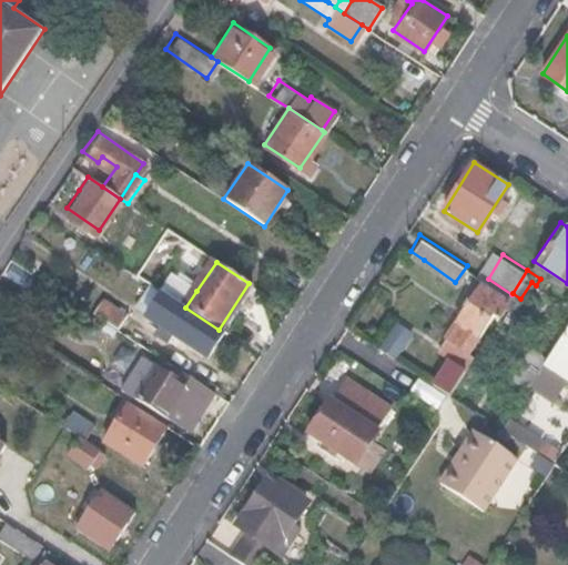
[(160,291),(185,308),(196,291),(171,274),(160,291)]
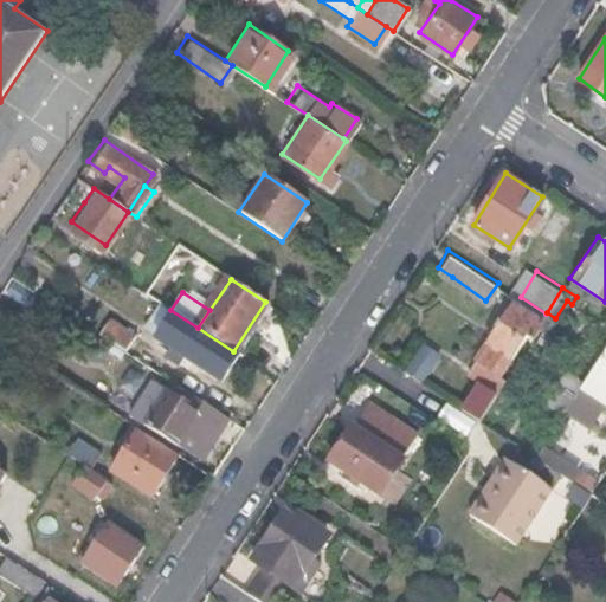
[(483,374),(462,406),(476,416),(503,376),(500,374),(528,331),(532,335),(543,317),(514,298),(469,366),(483,374)]
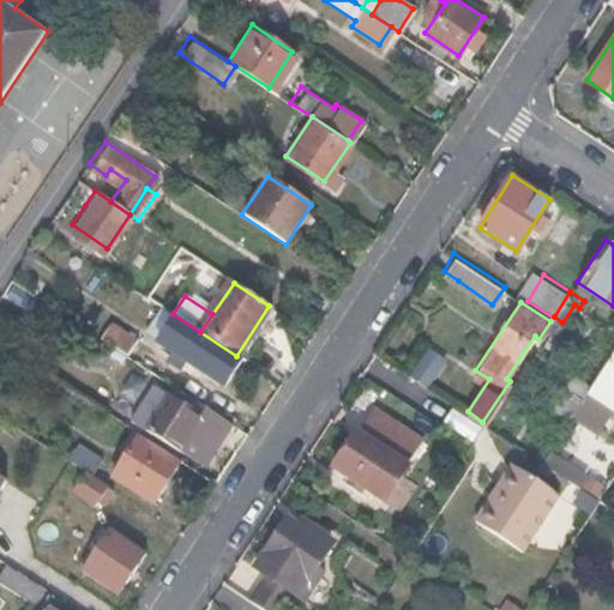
[(145,331),(158,339),(168,325),(172,319),(158,310),(145,331)]
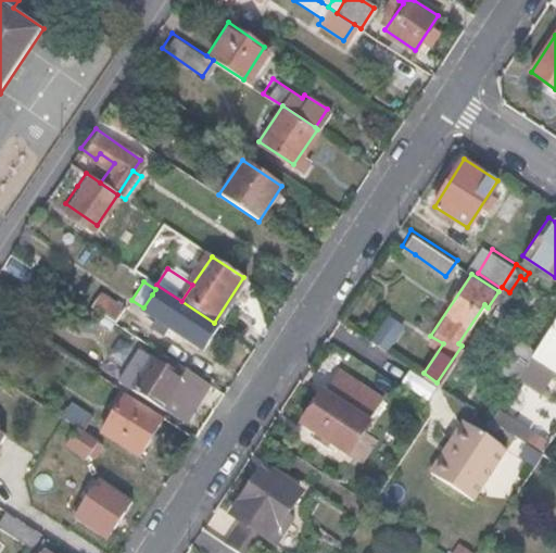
[(101,290),(91,306),(116,323),(126,306),(101,290)]
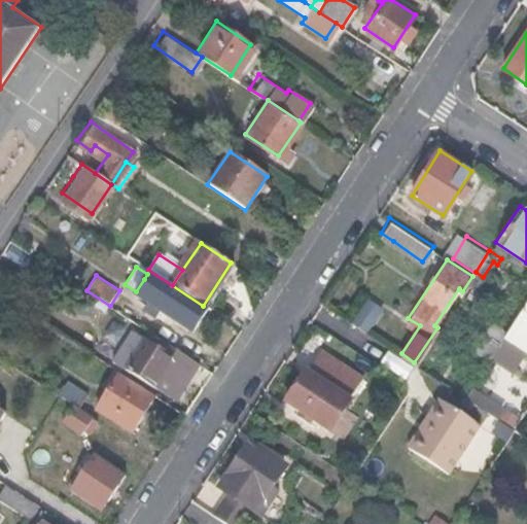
[(195,312),(144,279),(136,291),(135,293),(205,340),(217,320),(198,308),(195,312)]
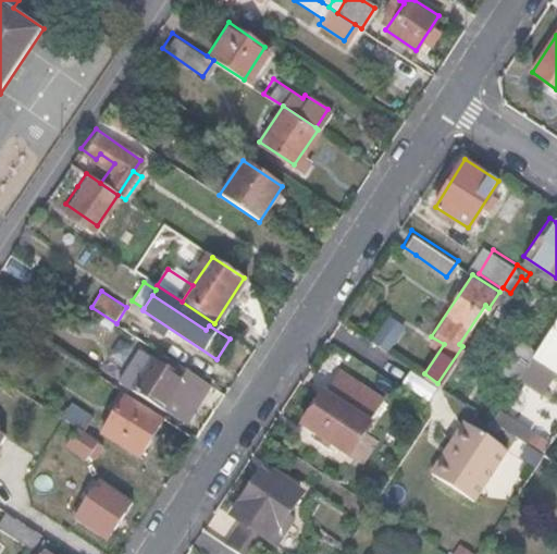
[(388,311),(371,339),(378,344),(395,316),(388,311)]
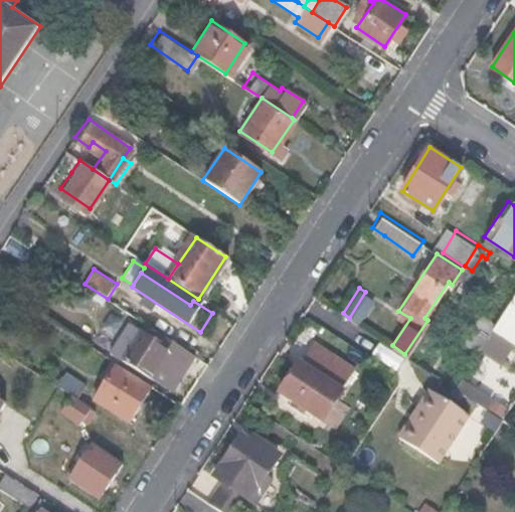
[(514,292),(496,322),(485,338),(502,350),(514,331),(514,330),(514,292)]
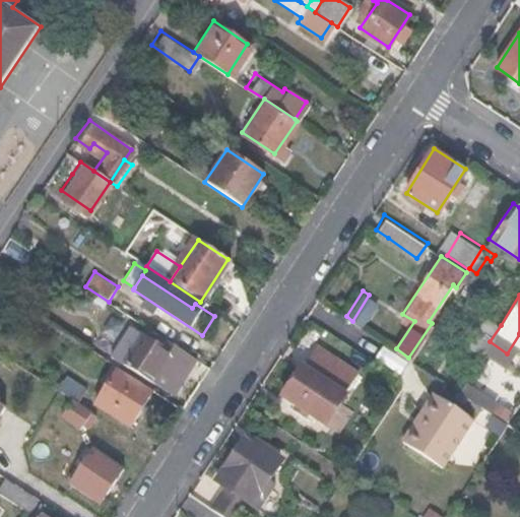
[(465,341),(482,352),(490,341),(501,325),(483,313),(465,341)]
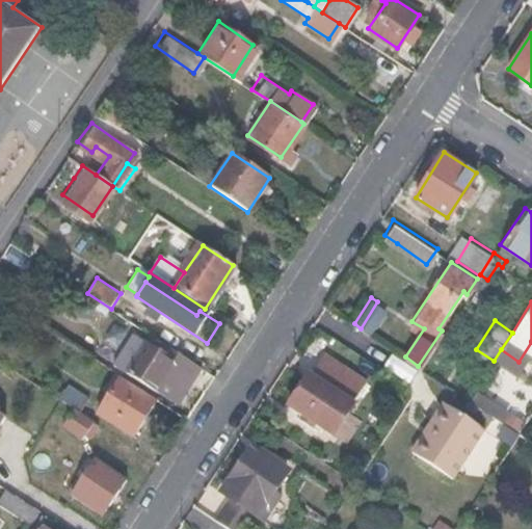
[(136,356),(144,344),(135,338),(126,350),(136,356)]
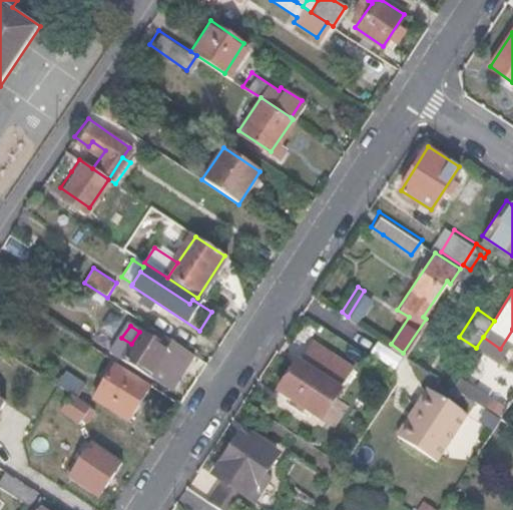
[(184,362),(188,364),(193,356),(156,331),(150,340),(139,332),(131,344),(122,358),(150,376),(155,369),(172,380),(184,362)]
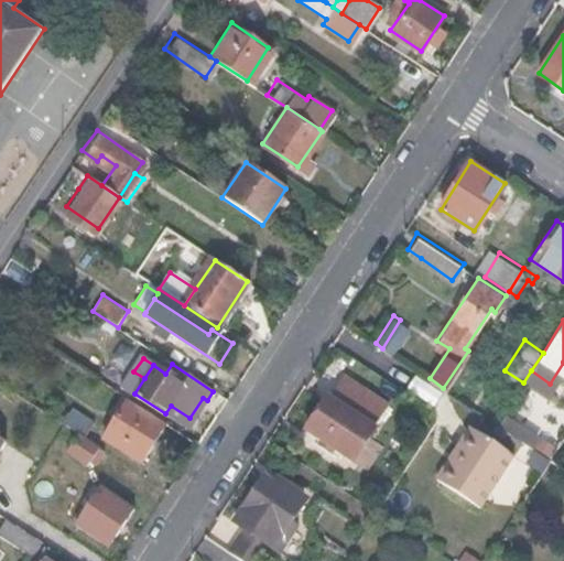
[(355,456),(389,402),(346,373),(333,394),(328,390),(306,424),(355,456)]
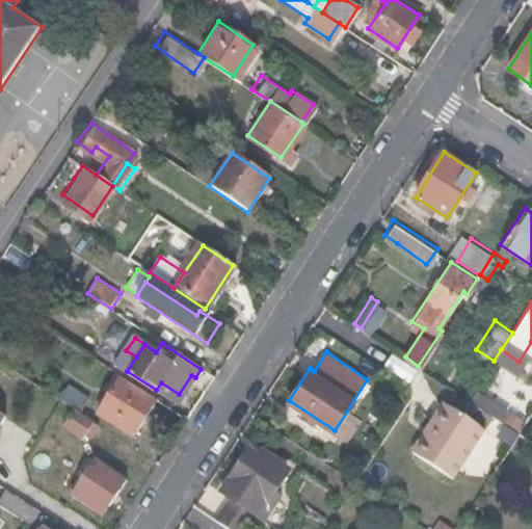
[(115,387),(120,379),(113,375),(109,382),(115,387)]
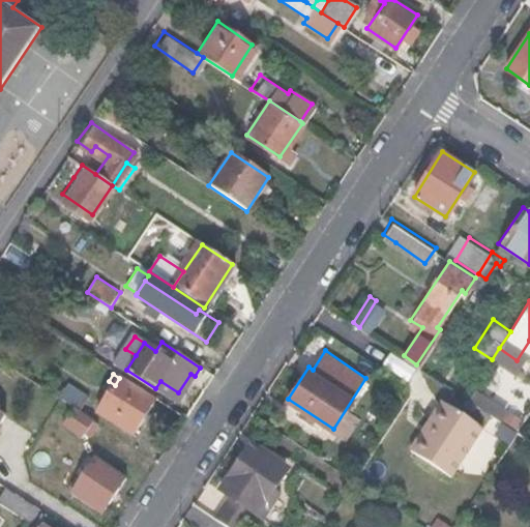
[(130,432),(152,400),(119,378),(115,385),(97,410),(130,432)]
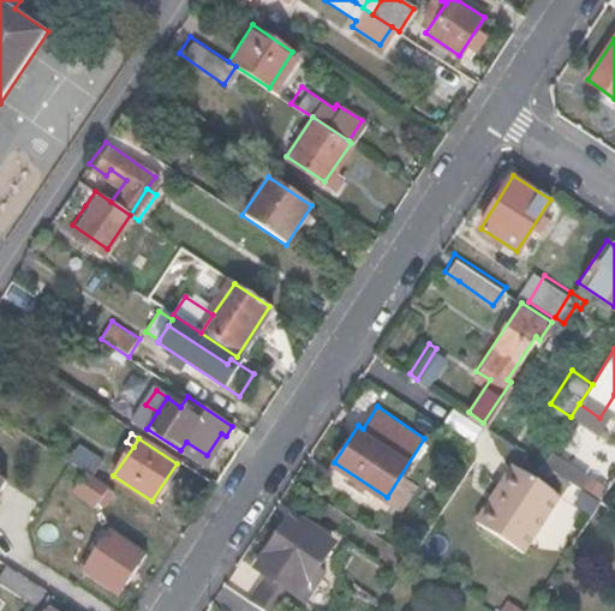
[(76,443),(66,459),(87,472),(89,473),(99,459),(76,443)]
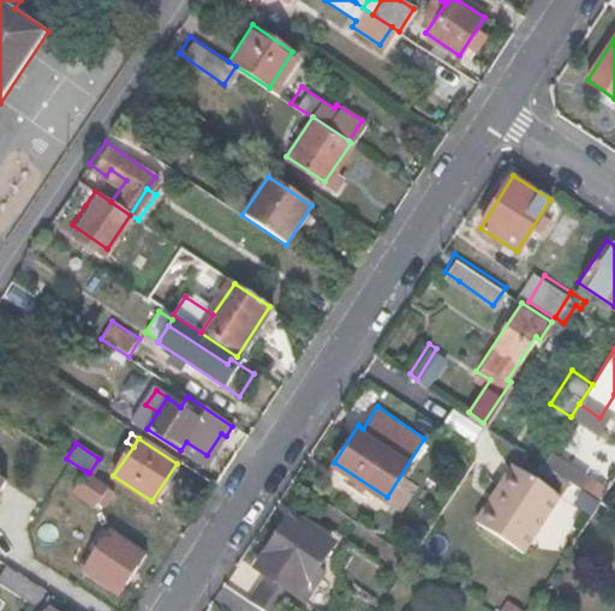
[(550,448),(542,460),(601,498),(609,485),(550,448)]
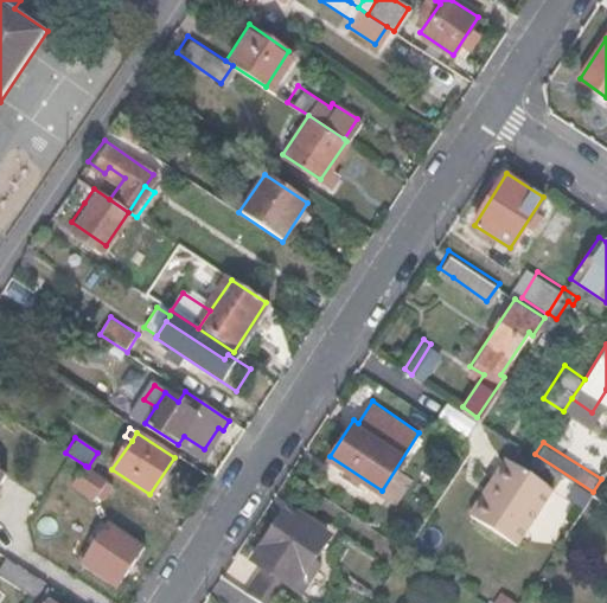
[(555,488),(509,459),(493,483),(499,487),(491,500),(484,495),(471,517),(518,546),(555,488)]
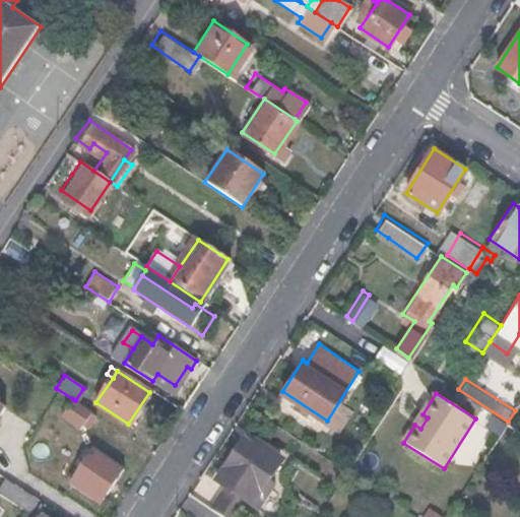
[(81,422),(89,410),(75,400),(73,399),(65,410),(81,422)]
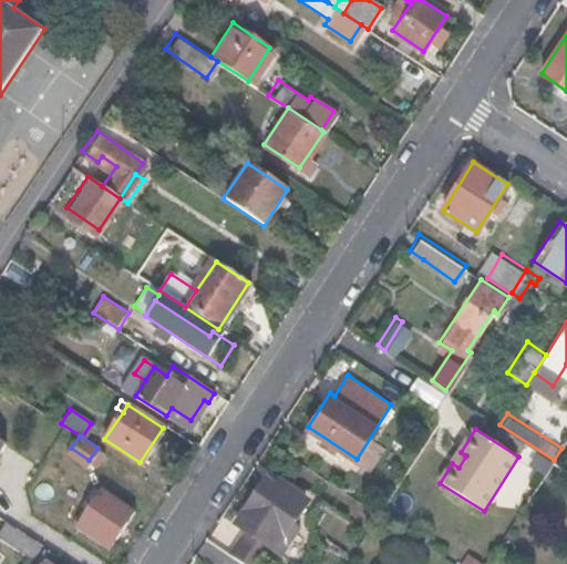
[(247,531),(233,554),(247,563),(260,563),(272,547),(281,553),(301,524),(292,520),(305,501),(299,498),(305,490),(281,475),(277,482),(267,475),(236,522),(247,531)]
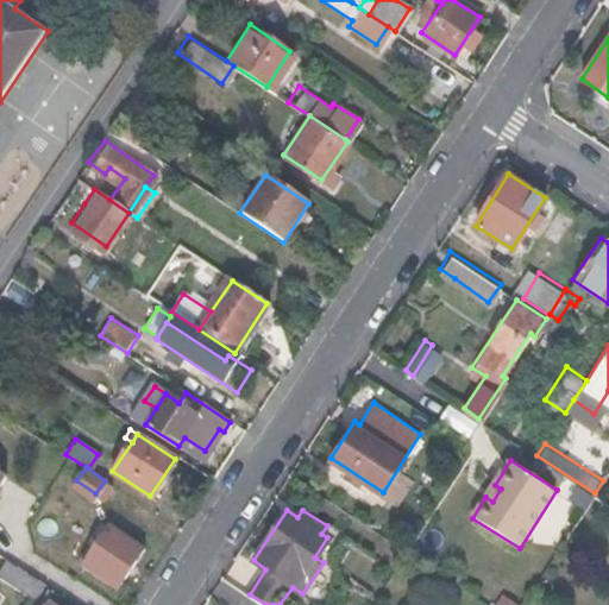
[(98,518),(71,558),(107,583),(133,543),(98,518)]
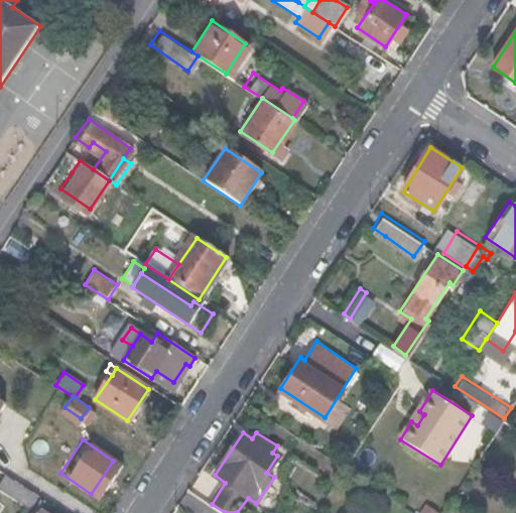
[(0,483),(0,495),(26,512),(28,512),(39,497),(6,475),(0,483)]
